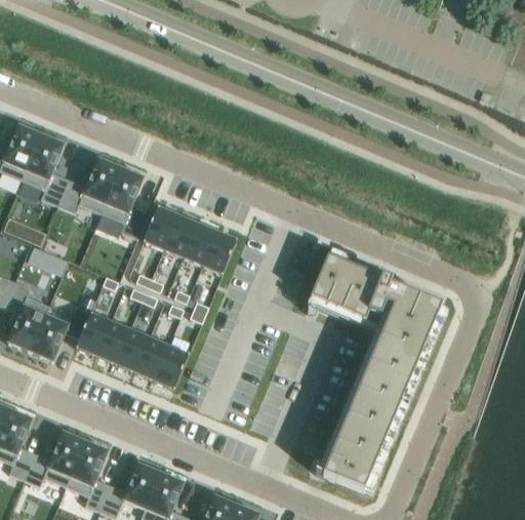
[(0,149),(0,169),(22,180),(40,133),(17,124),(6,152),(0,149)]
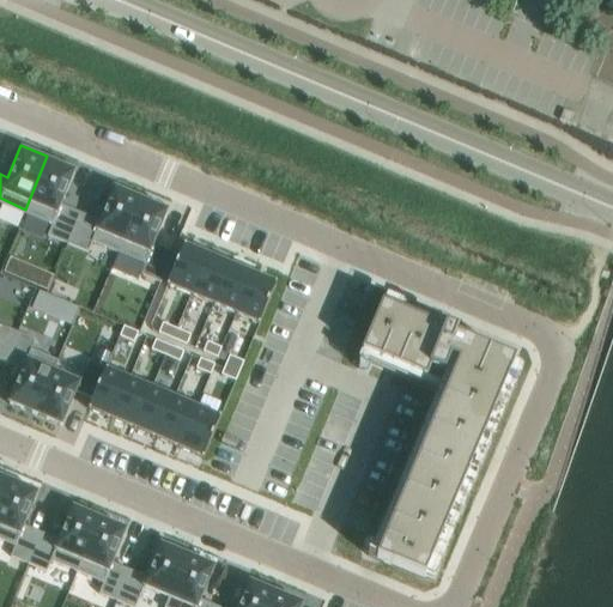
[(47,156),(25,210),(52,220),(47,230),(67,238),(80,208),(60,200),(74,167),(47,156)]
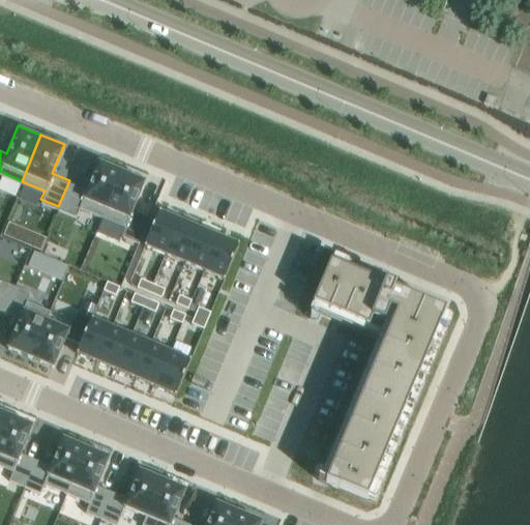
[(69,180),(58,206),(76,213),(79,205),(101,214),(121,168),(98,158),(86,187),(69,180)]
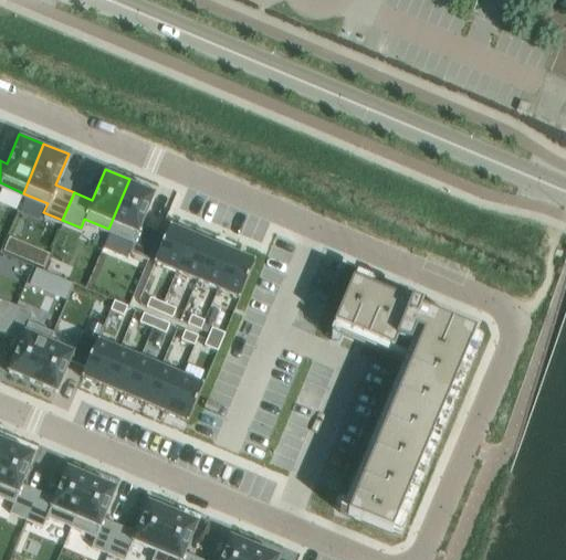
[(129,179),(108,229),(133,239),(129,249),(147,256),(159,228),(142,220),(154,190),(129,179)]
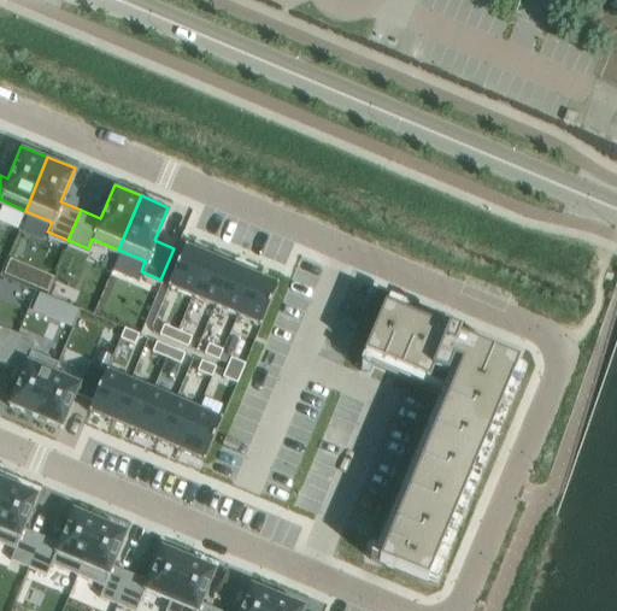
[(184,242),(168,282),(191,292),(207,252),(184,242)]
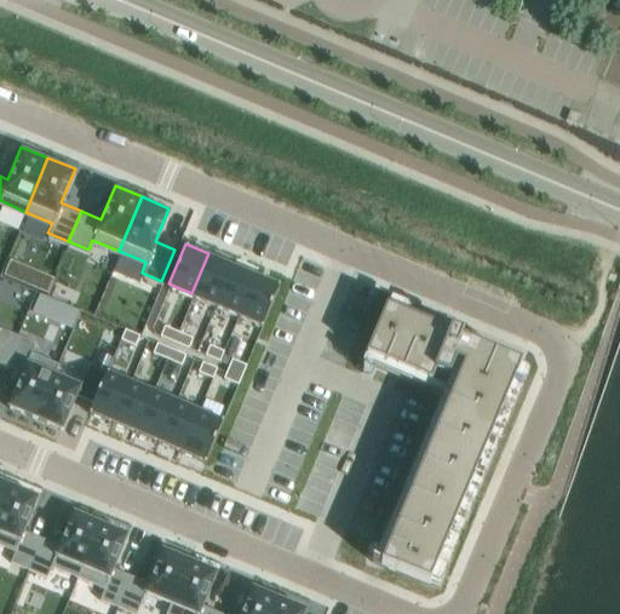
[(208,253),(191,293),(214,303),(233,263),(208,253)]
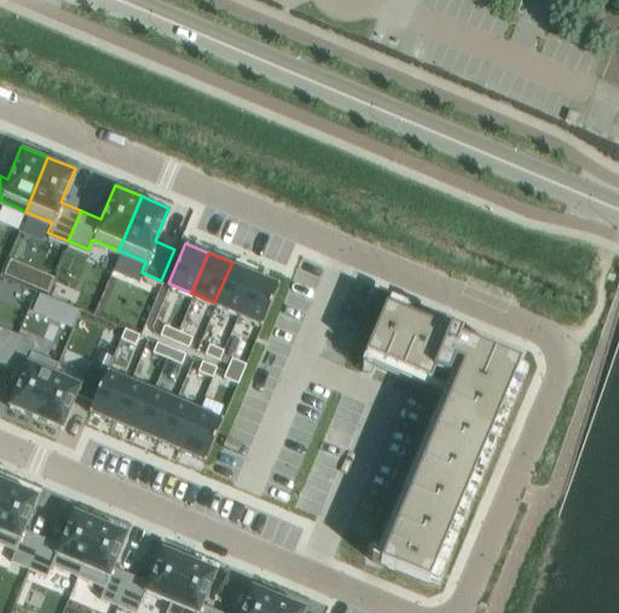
[(232,262),(214,302),(238,313),(255,272),(232,262)]
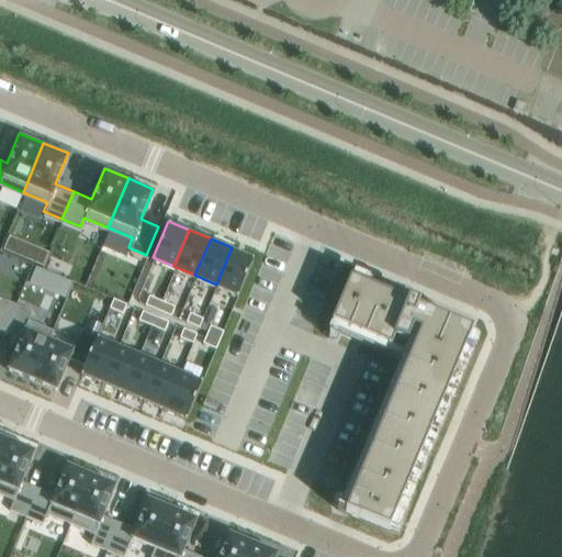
[(232,247),(216,285),(237,293),(253,256),(232,247)]
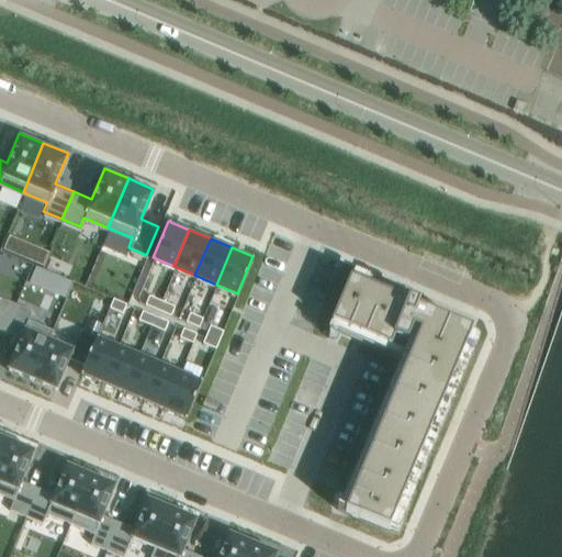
[(349,275),(332,319),(390,343),(394,334),(406,338),(412,326),(419,330),(345,508),(389,526),(472,327),(416,304),(418,301),(407,296),(406,299),(349,275)]
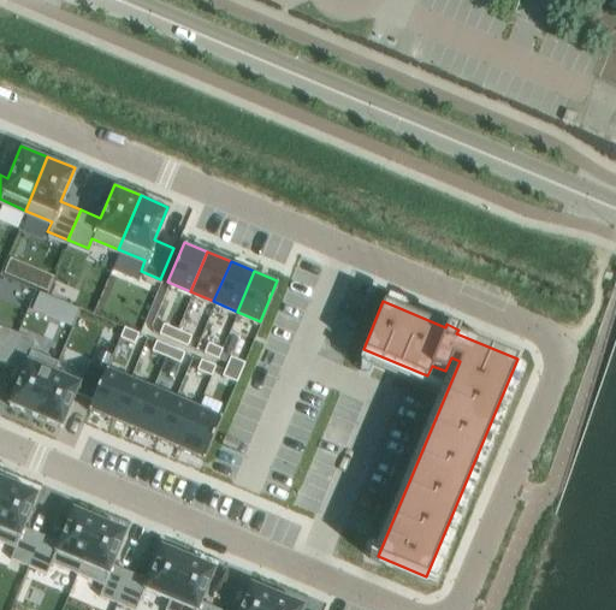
[(163,320),(159,330),(172,336),(177,326),(163,320)]
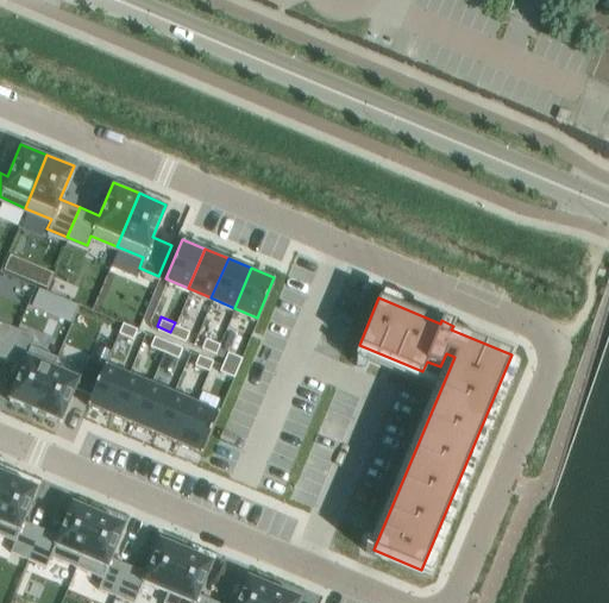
[(0,353),(4,356),(17,325),(0,318),(0,353)]
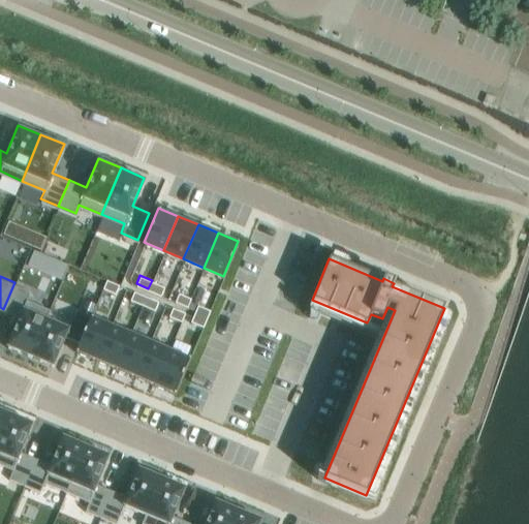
[(106,277),(102,286),(115,291),(119,282),(106,277)]
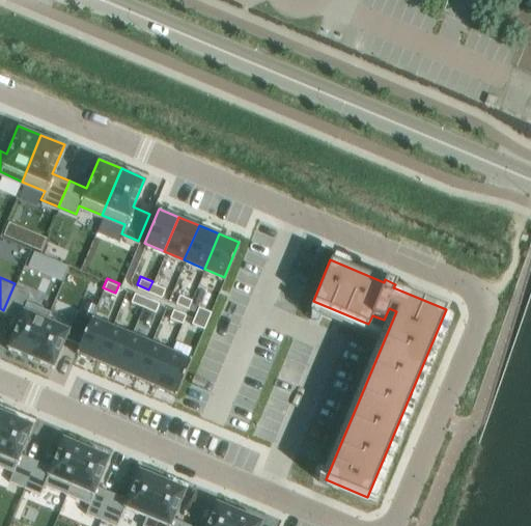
[(152,281),(148,289),(161,295),(164,286),(152,281)]
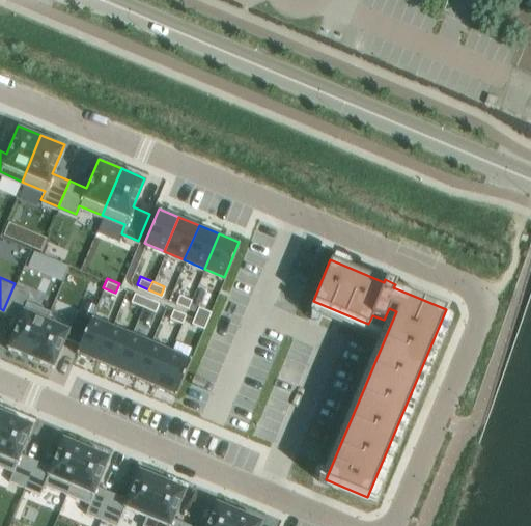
[(15,283),(3,310),(19,316),(6,345),(30,355),(46,317),(50,309),(37,303),(26,299),(30,291),(15,283)]
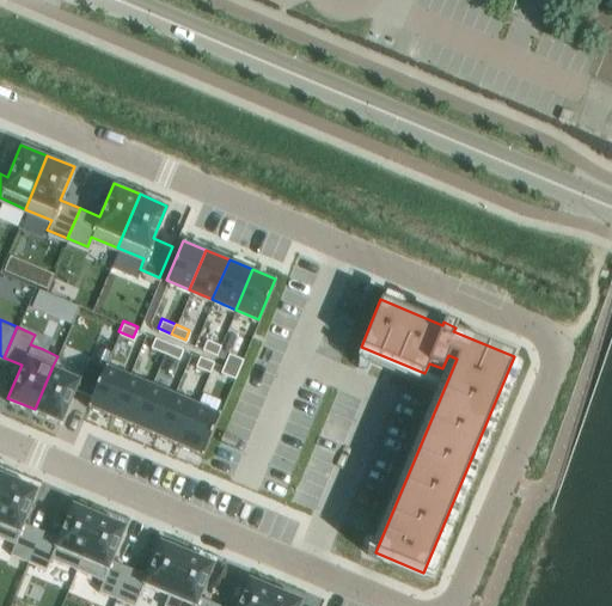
[(154,335),(151,344),(165,350),(169,340),(154,335)]
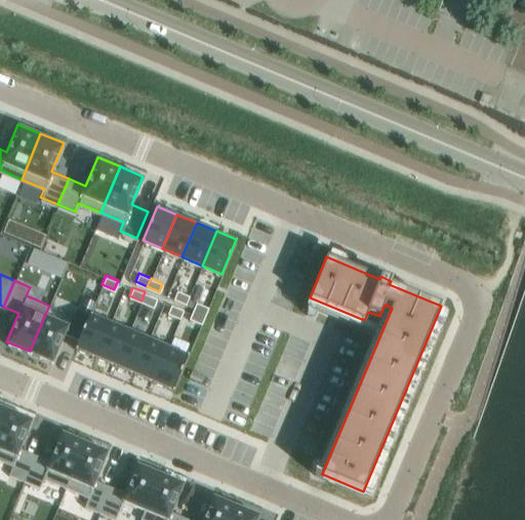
[(177,288),(173,297),(186,303),(189,293),(177,288)]
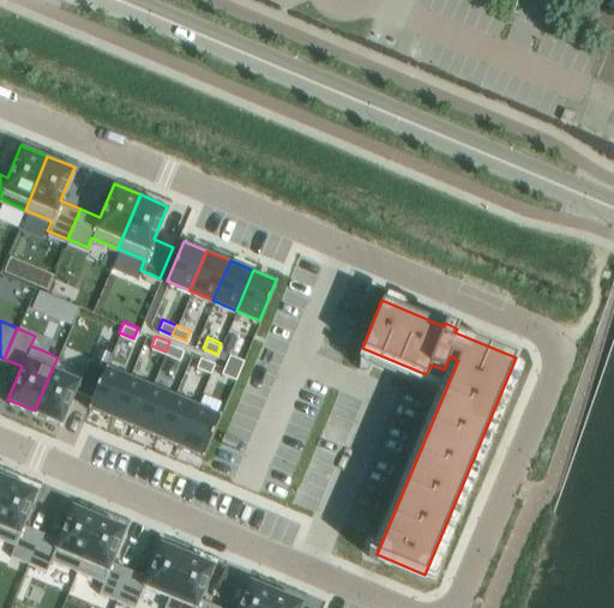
[(169,341),(166,351),(179,357),(184,347),(169,341)]
